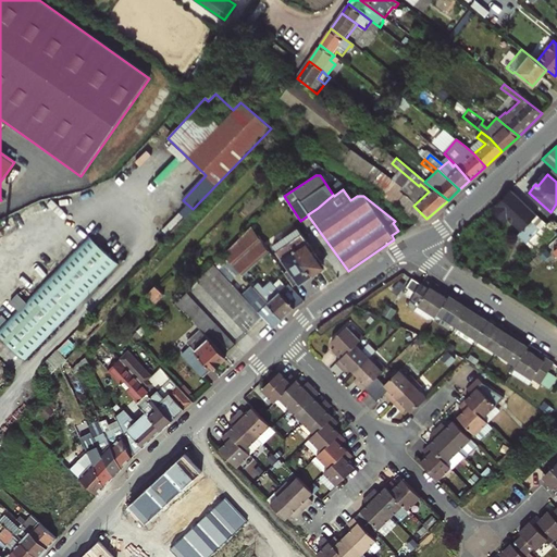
[(546,221),(511,189),(493,210),(503,221),(506,218),(518,232),(515,234),(523,244),(539,229),(546,221)]
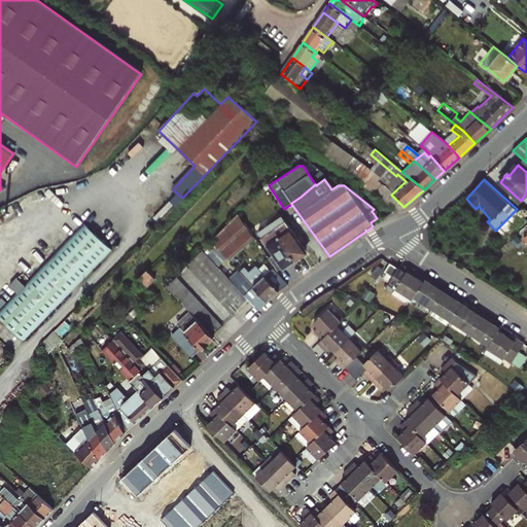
[(510,216),(495,231),(500,236),(523,215),(517,209),(510,216)]
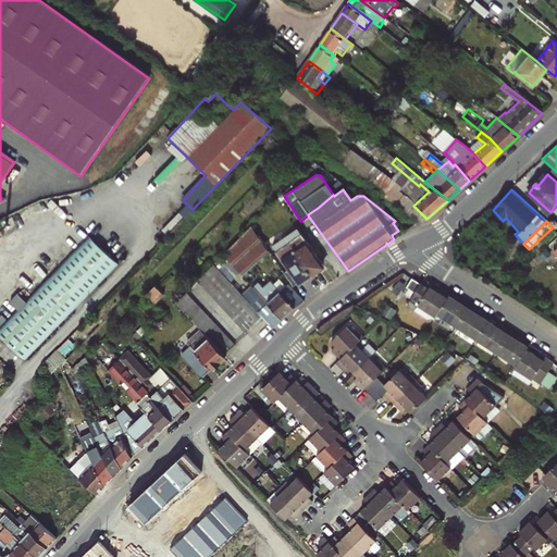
[(224,257),(243,277),(270,252),(252,226),(224,257)]
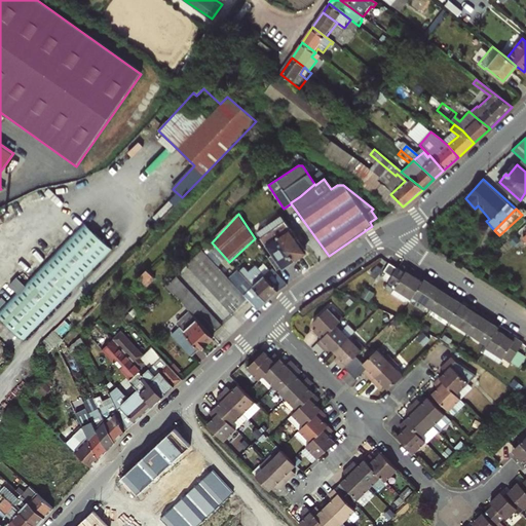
[(273,229),(294,261),(305,253),(285,221),(273,229)]
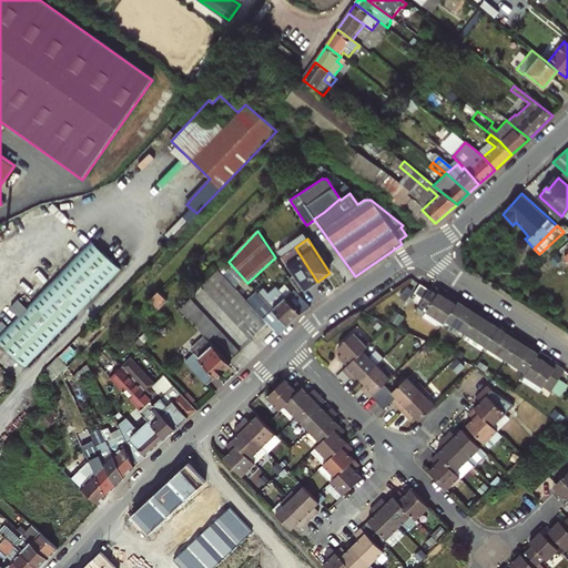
[(41,290),(72,320),(120,270),(89,240),(41,290)]
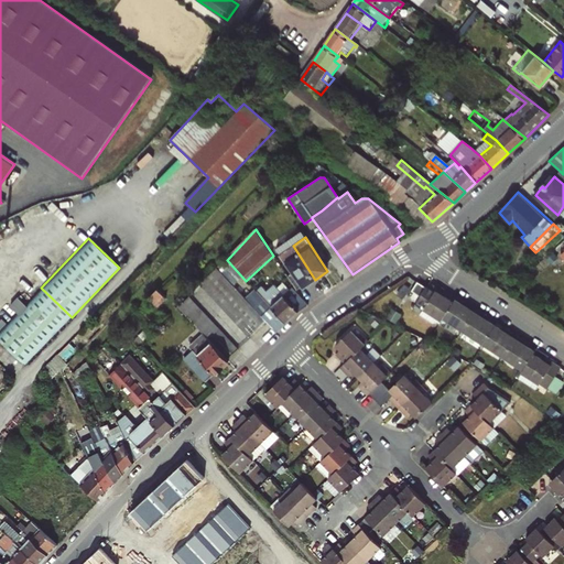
[(302,289),(315,280),(293,246),(280,255),(302,289)]
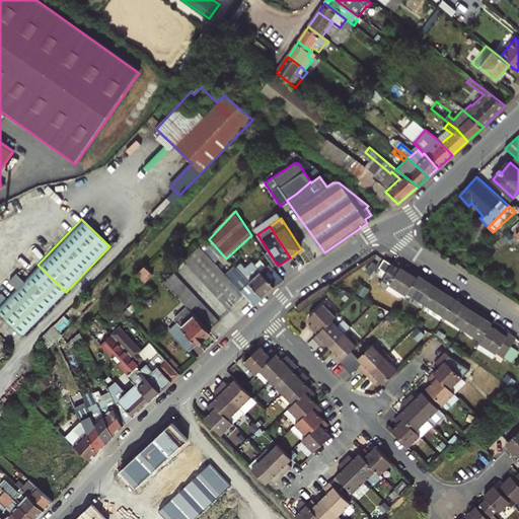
[(243,296),(199,249),(183,265),(228,311),(243,296)]
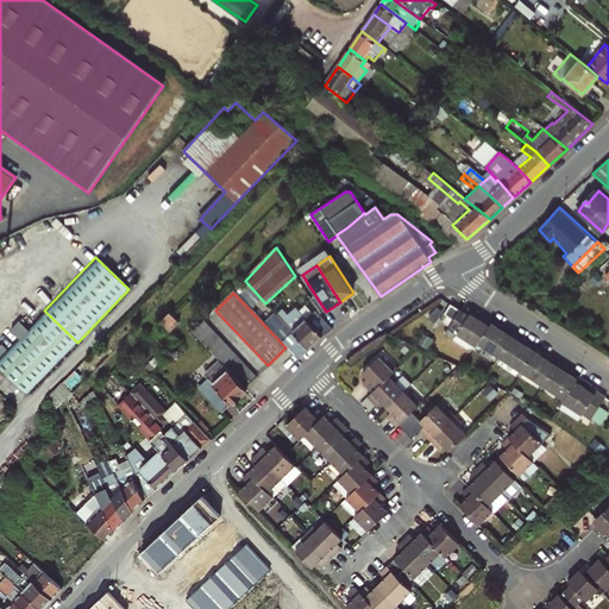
[(458,321),(464,312),(456,306),(449,315),(458,321)]
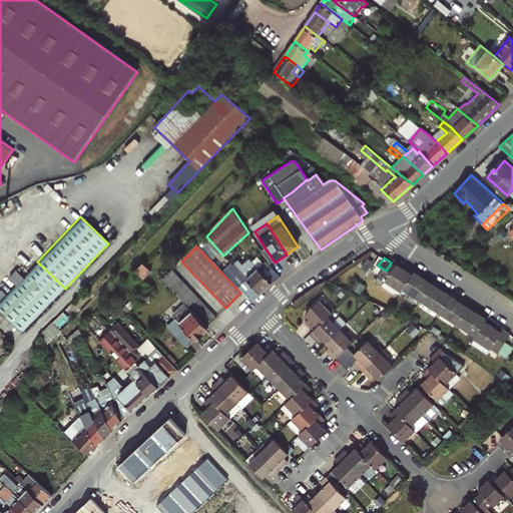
[(402,264),(394,259),(391,263),(386,271),(383,275),(391,280),(389,282),(405,292),(406,290),(416,276),(407,271),(400,266),(402,264)]
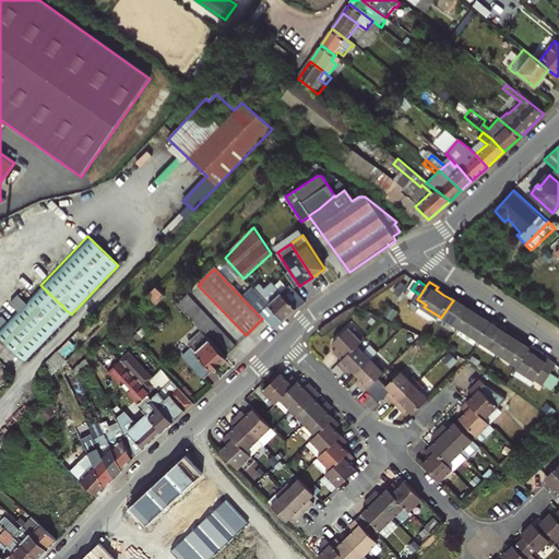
[(0,328),(0,339),(24,363),(71,314),(40,285),(0,328)]
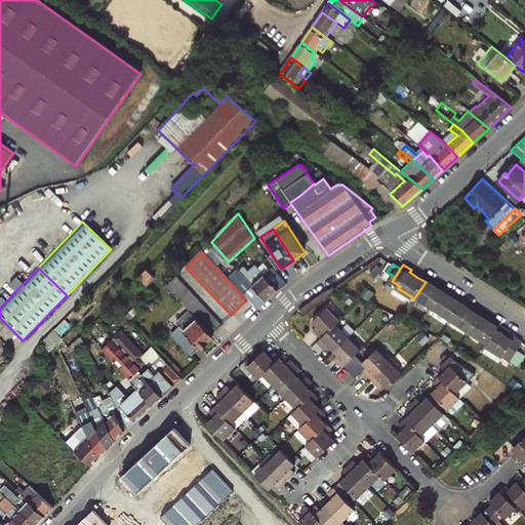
[(244,268),(240,272),(252,286),(267,300),(280,289),(285,285),(272,270),(265,276),(257,269),(250,274),(244,268)]
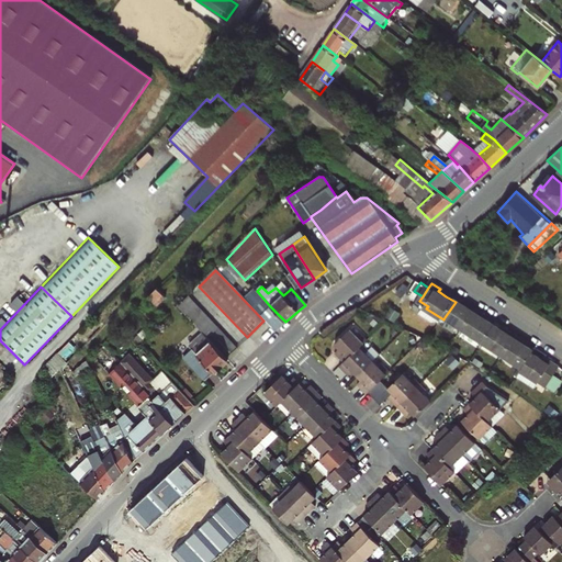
[(147,296),(159,308),(168,300),(156,288),(147,296)]
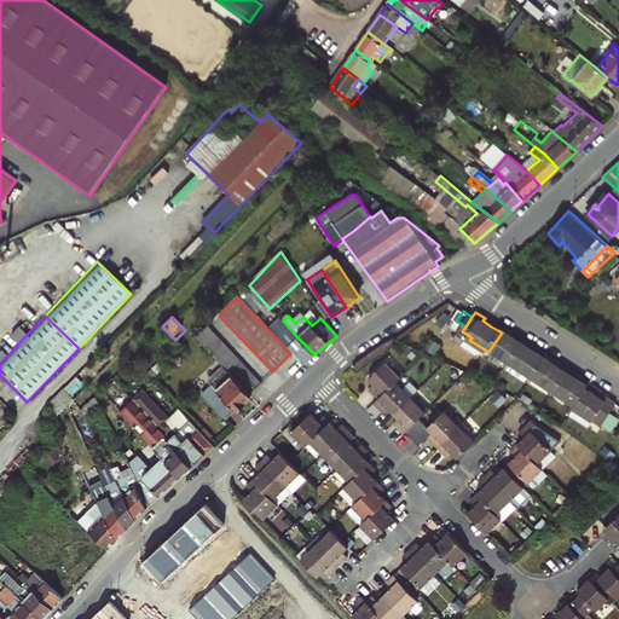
[(207,330),(196,341),(220,366),(248,394),(259,383),(207,330)]
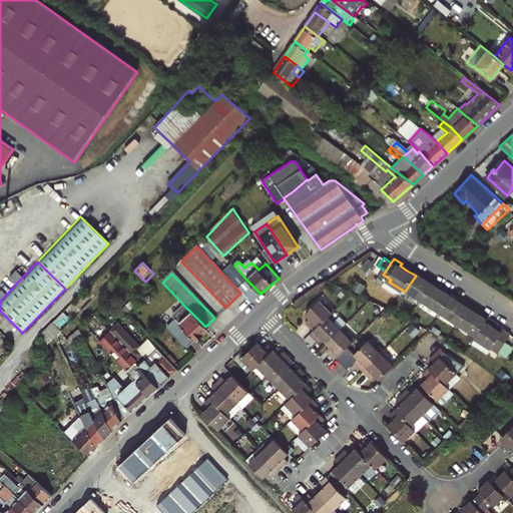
[(423,278),(417,274),(416,276),(406,290),(424,302),(437,284),(428,278),(427,280),(423,278)]
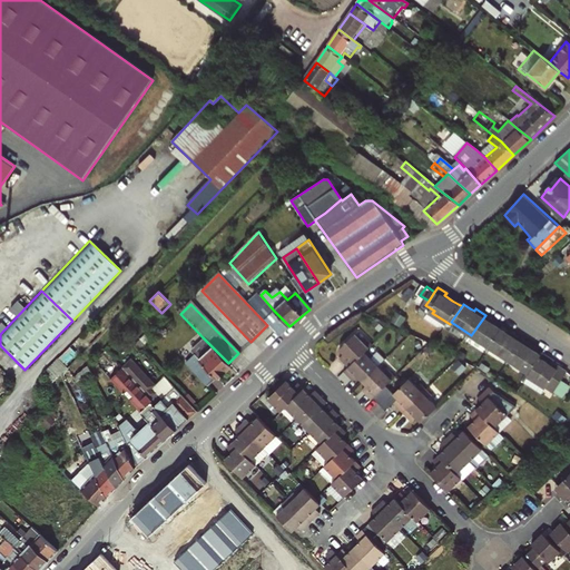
[(279,336),(290,326),(274,311),(264,320),(279,336)]
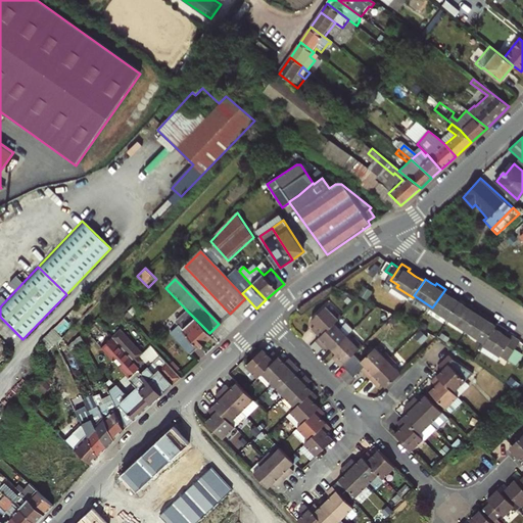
[(448,319),(460,302),(455,298),(452,296),(454,294),(445,289),(432,307),(448,319)]
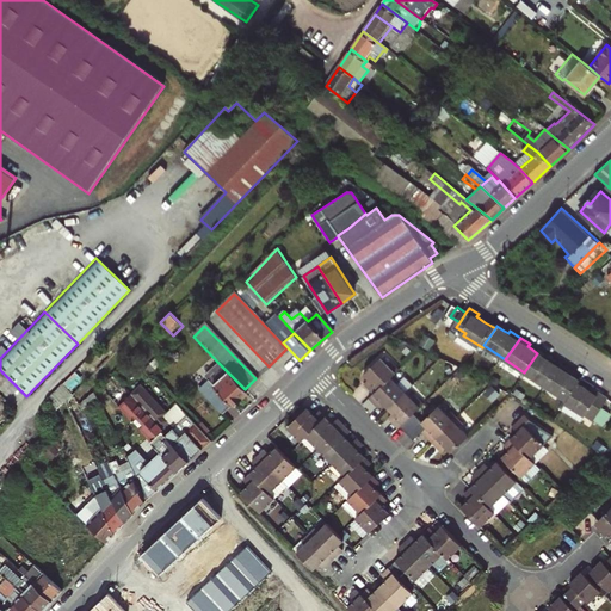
[(545,387),(561,365),(551,358),(549,360),(545,358),(537,353),(524,372),(545,387)]
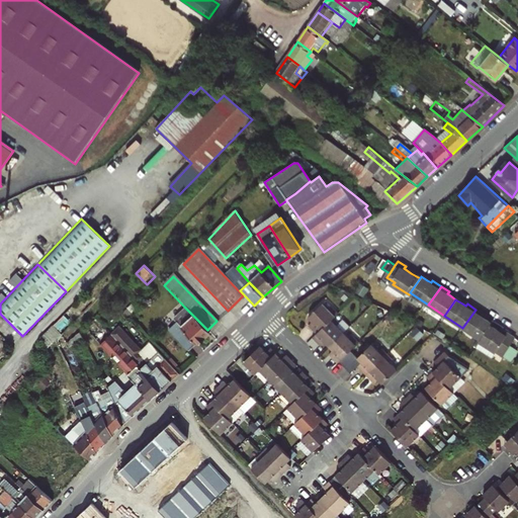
[(320,334),(339,316),(343,313),(338,308),(334,311),(327,304),(312,318),(317,322),(313,326),(320,334)]
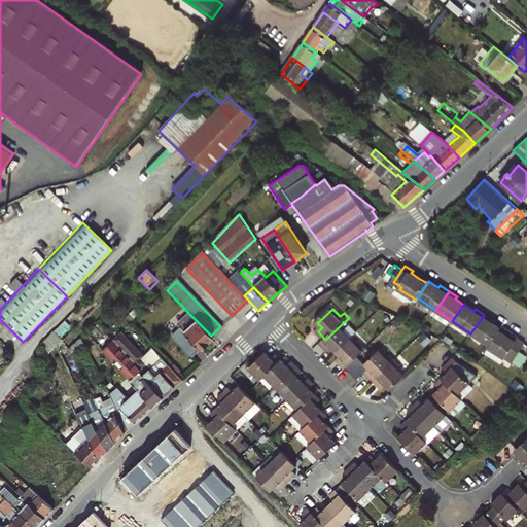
[(191,356),(213,338),(211,336),(187,312),(175,324),(178,327),(171,335),(191,356)]
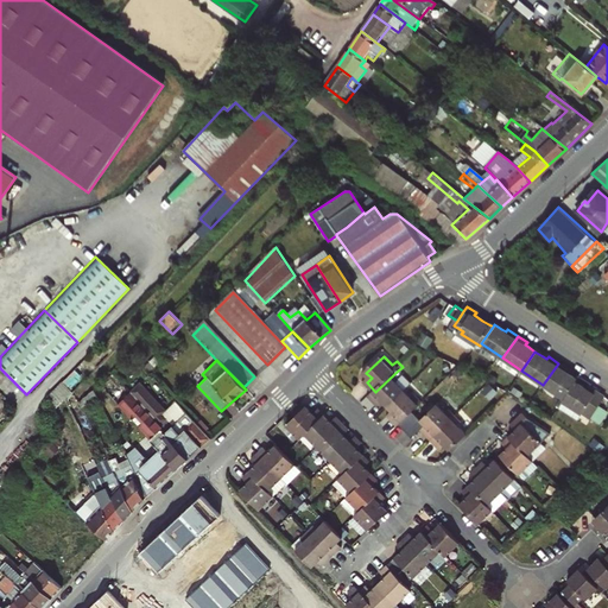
[(568,368),(558,363),(543,385),(564,399),(576,382),(578,379),(571,375),(568,373),(568,368)]
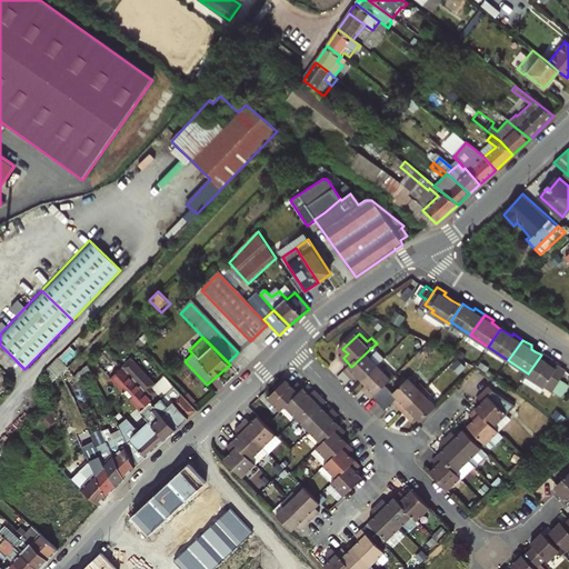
[(136,349),(140,353),(148,346),(145,341),(136,349)]
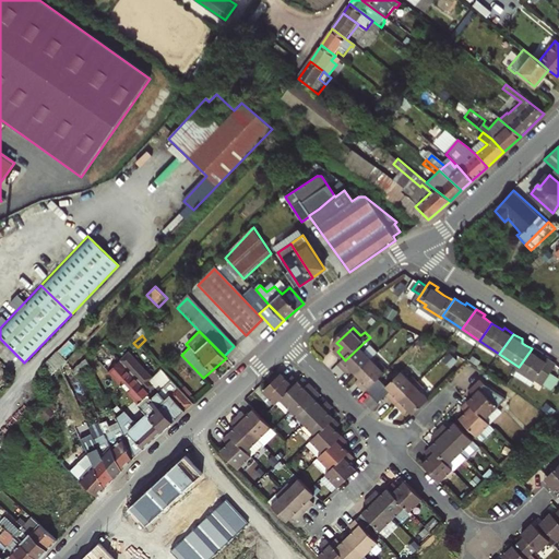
[(372,347),(366,341),(345,360),(342,364),(351,373),(355,369),(359,373),(375,358),(368,352),(372,347)]
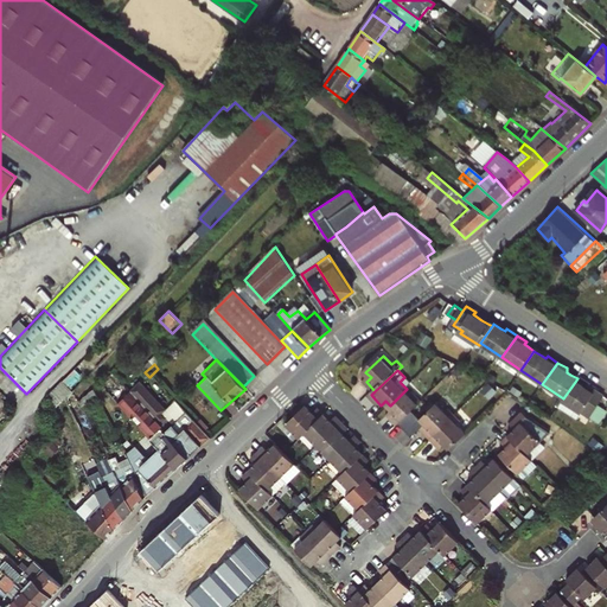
[(58,385),(64,398),(71,391),(62,382),(58,385)]
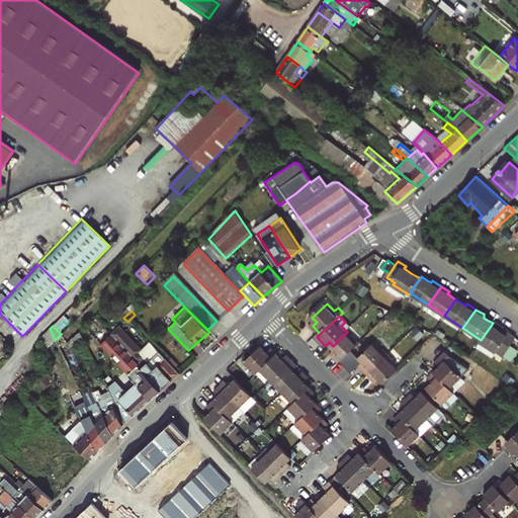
[(507,336),(500,331),(491,326),(481,340),(480,342),(497,353),(499,351),(505,355),(515,338),(508,333),(507,336)]
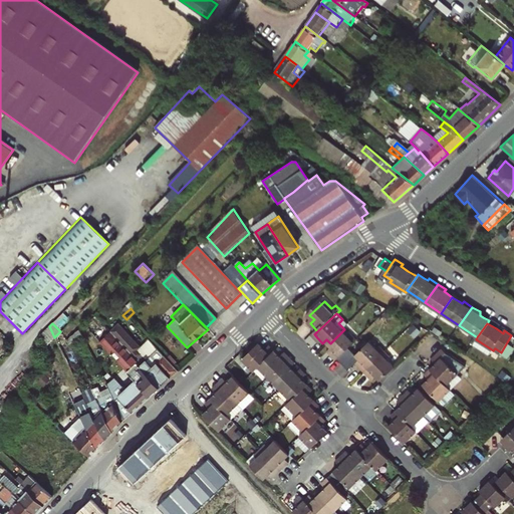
[(113,334),(112,335),(161,387),(178,370),(161,353),(150,364),(140,353),(143,350),(118,324),(110,331),(113,334)]
